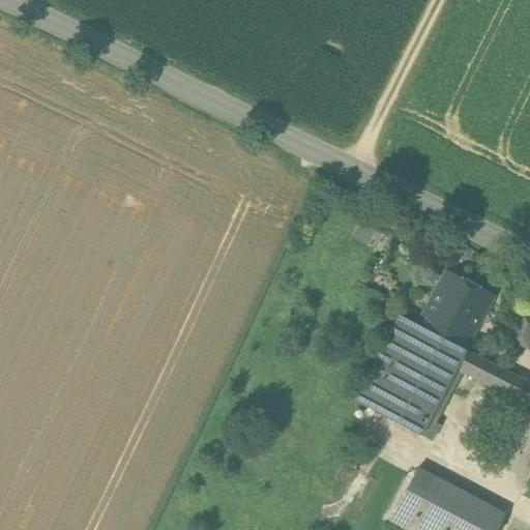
[(445,269),(416,324),(465,350),(494,295),(445,269)]
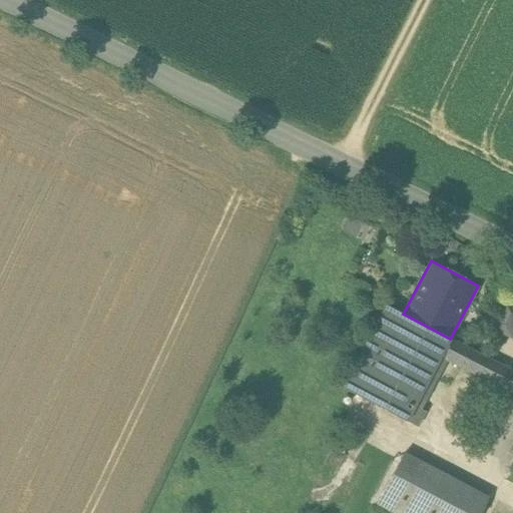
[(512,304),(503,299),(489,326),(512,338),(512,335),(512,304)]
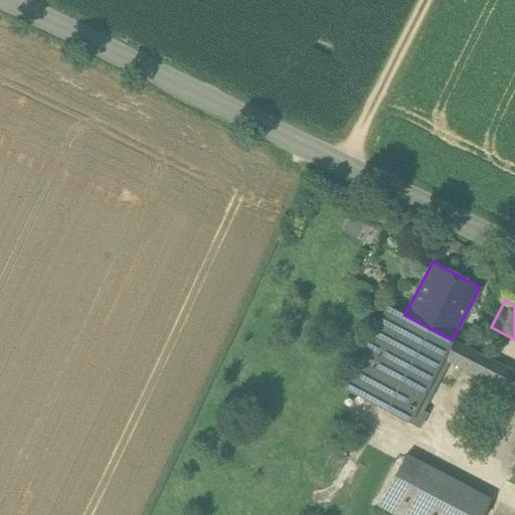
[(387,307),(344,389),(407,423),(407,422),(418,428),(426,413),(415,407),(439,365),(452,340),(404,315),(387,307)]
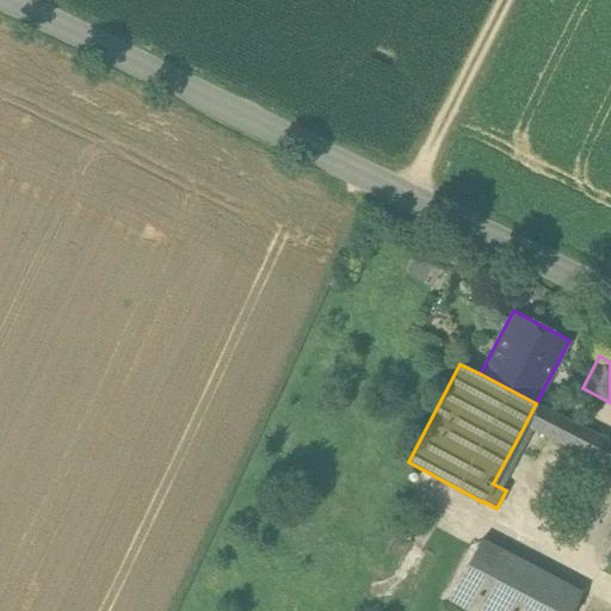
[(610,442),(536,403),(520,433),(526,437),(530,429),(610,469),(610,442)]
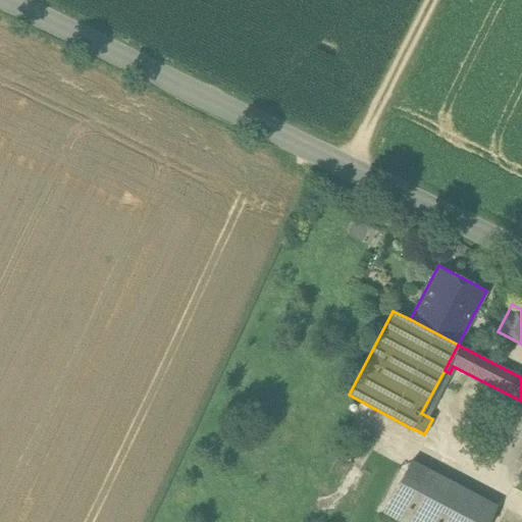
[(488,521),(496,509),(409,463),(383,512),(403,521),(488,521)]
